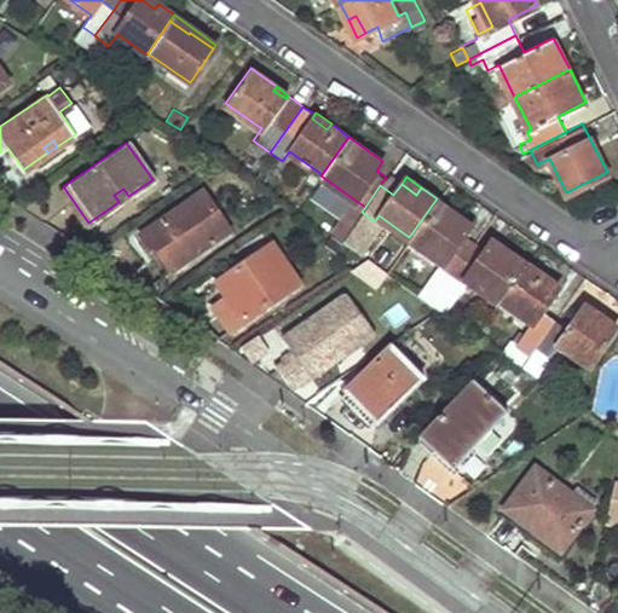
[(231,226),(203,186),(173,208),(179,217),(171,221),(165,213),(142,230),(152,246),(157,242),(173,266),(231,226)]
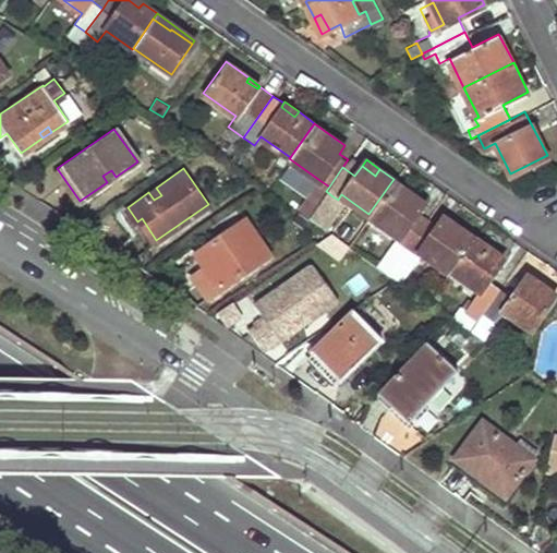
[(116,177),(111,170),(103,176),(107,182),(116,177)]
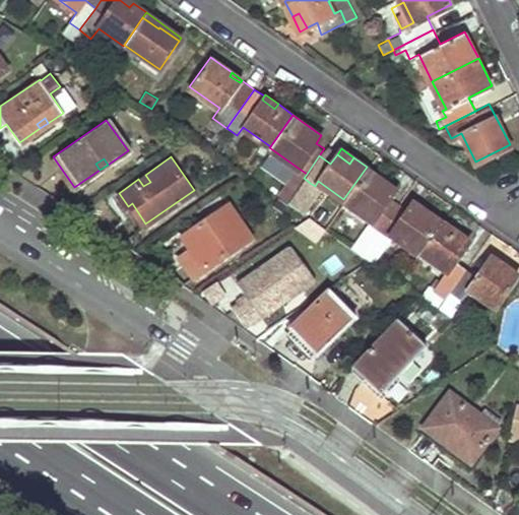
[(371,219),(352,245),(363,252),(397,203),(388,197),(380,190),(386,181),(367,167),(343,199),(343,200),(371,219)]
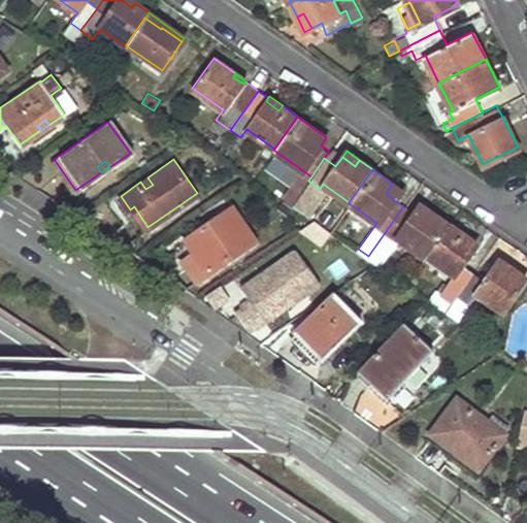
[(311,176),(302,170),(284,196),(293,203),(308,181),(311,176)]
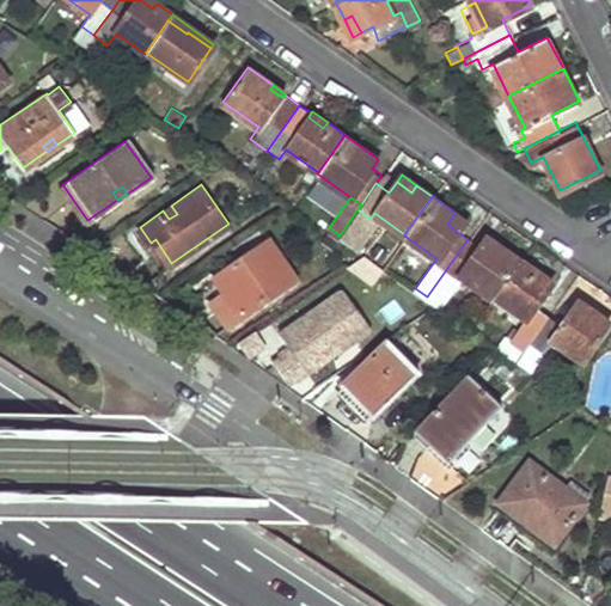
[(177,214),(171,206),(163,210),(169,219),(177,214)]
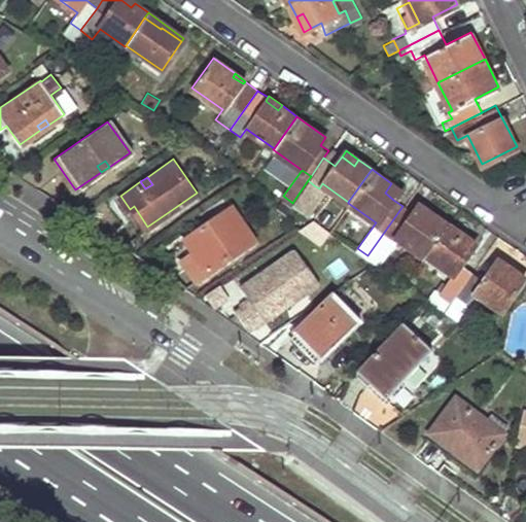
[(314,185),(308,180),(292,203),(299,207),(314,185)]
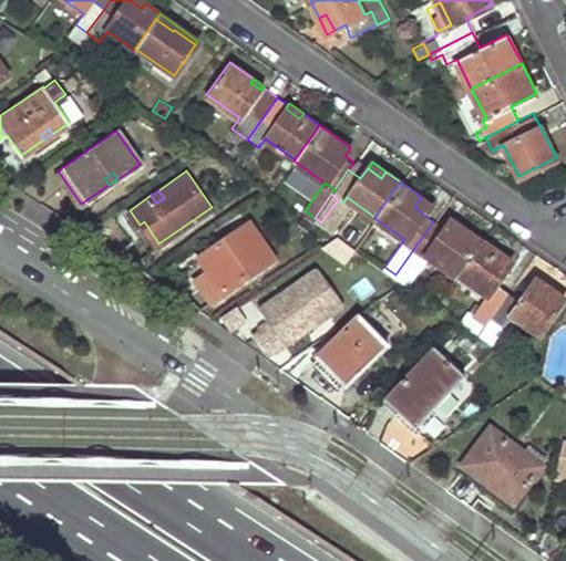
[(431,204),(421,197),(414,207),(423,215),(431,204)]
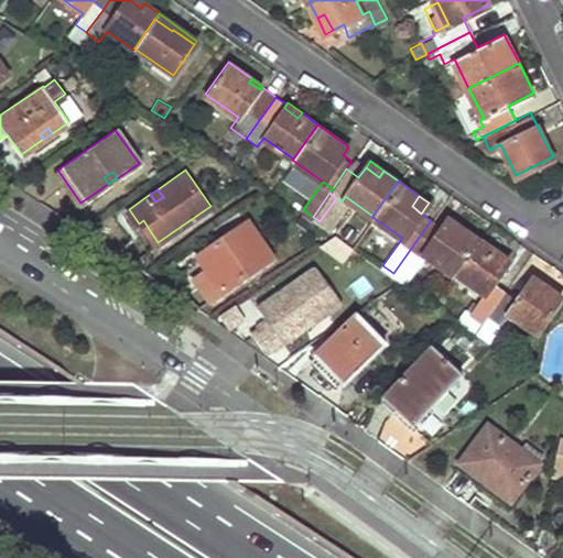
[(441,226),(431,220),(393,273),(403,281),(423,253),(453,274),(454,272),(478,237),(448,216),(441,226)]
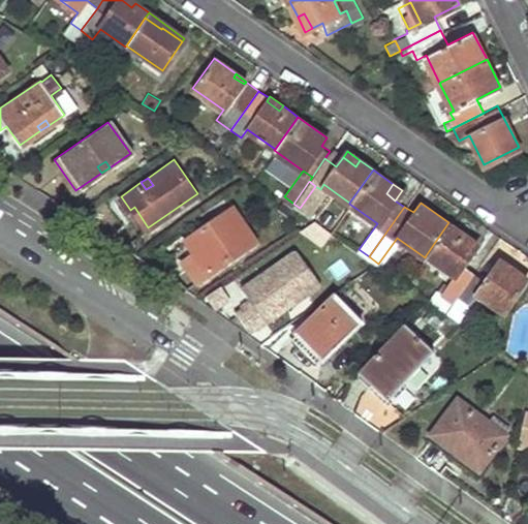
[(234,205),(186,238),(195,251),(209,271),(256,239),(234,205)]
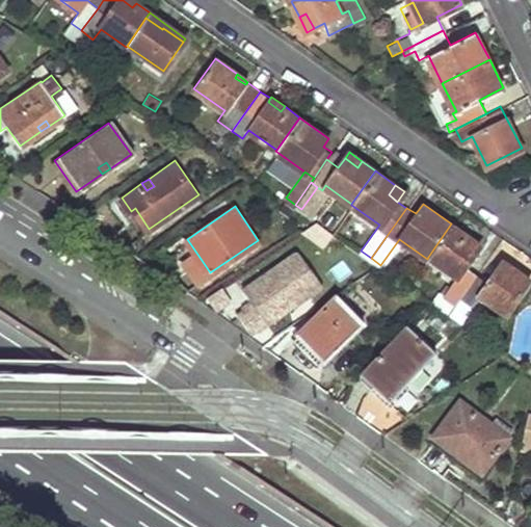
[(313,218),(303,232),(322,243),(330,230),(313,218)]
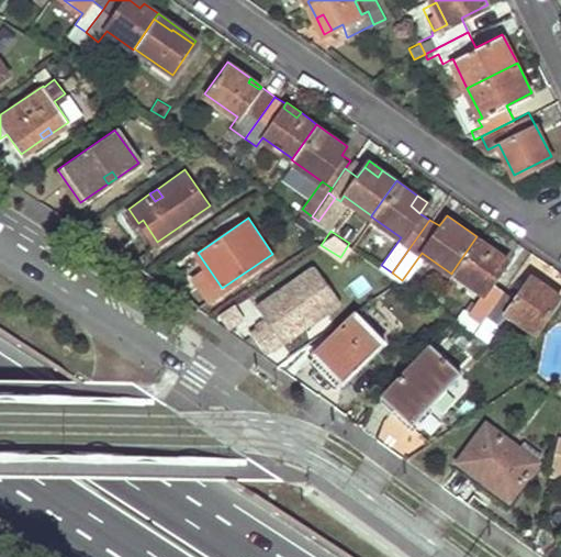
[(492,248),(477,236),(452,271),(481,291),(475,300),(472,298),(457,319),(473,330),(486,310),(503,288),(492,279),(503,264),(489,254),(492,248)]
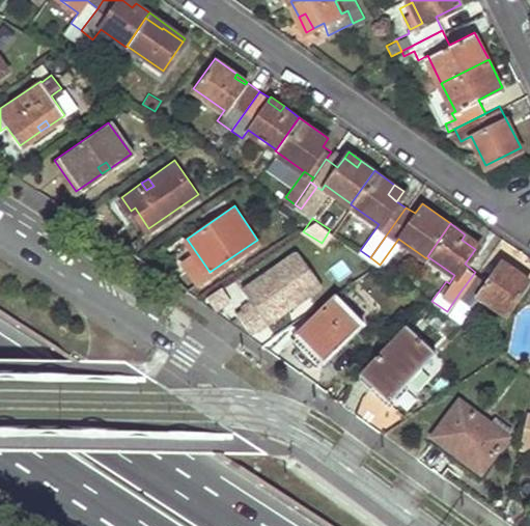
[(478,244),(465,234),(462,240),(475,249),(478,244)]
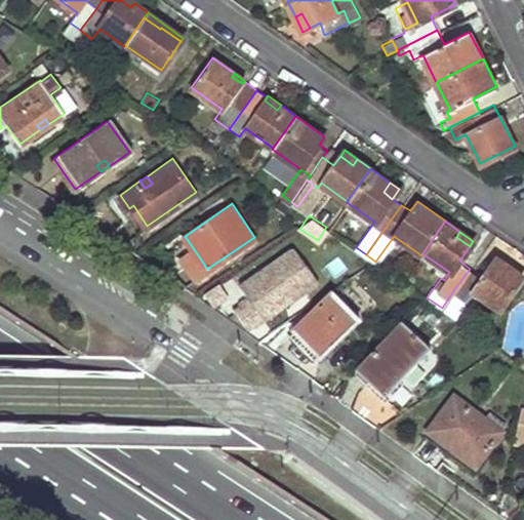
[(318,278),(295,246),(269,264),(274,272),(262,279),(257,273),(240,284),(250,297),(264,317),(318,278)]
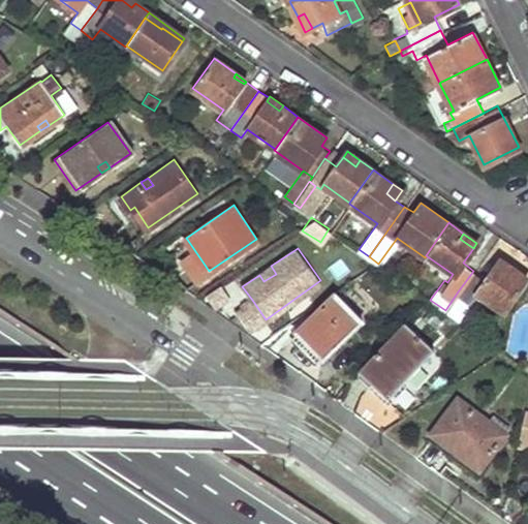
[(196,278),(209,271),(195,251),(183,259),(196,278)]
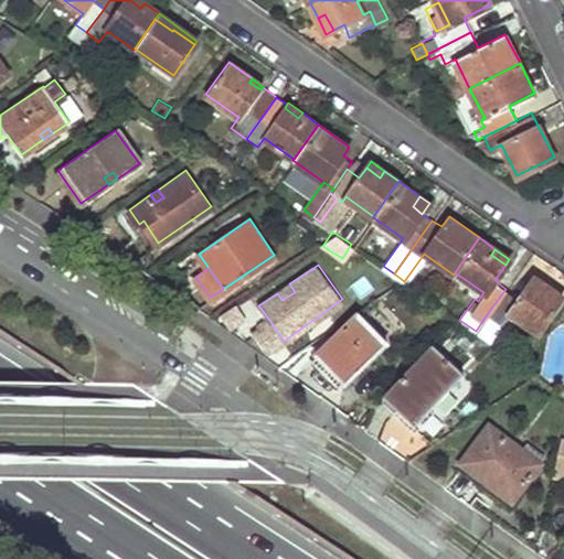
[(533,276),(530,281),(543,290),(547,286),(533,276)]
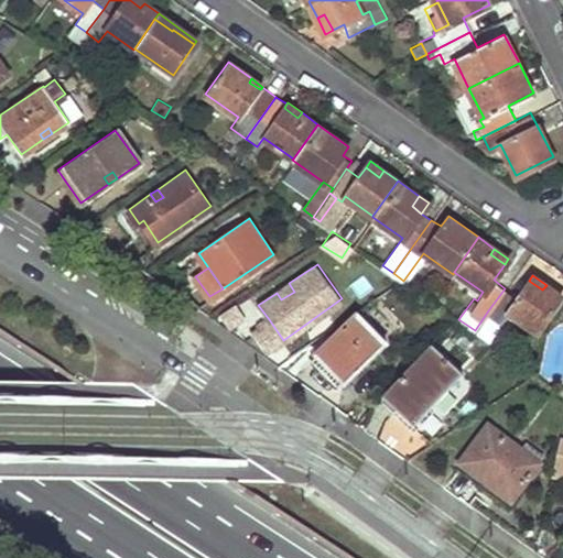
[(505,288),(488,310),(501,320),(508,310),(537,331),(561,295),(547,285),(542,290),(529,281),(518,297),(505,288)]
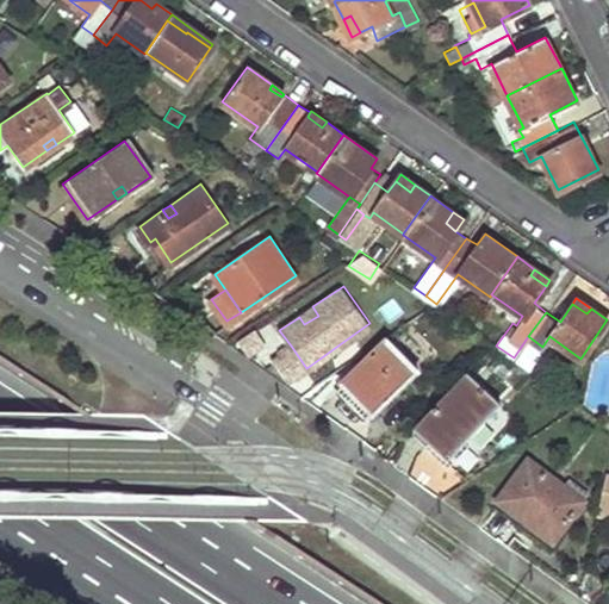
[(318,316),(312,306),(299,317),(304,324),(318,316)]
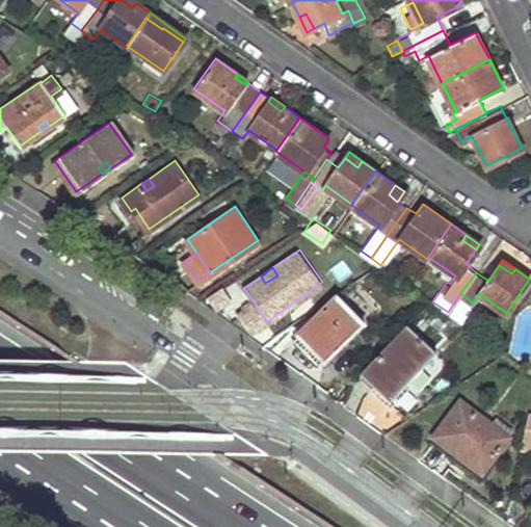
[(364,323),(336,293),(296,333),(313,349),(324,362),(364,323)]
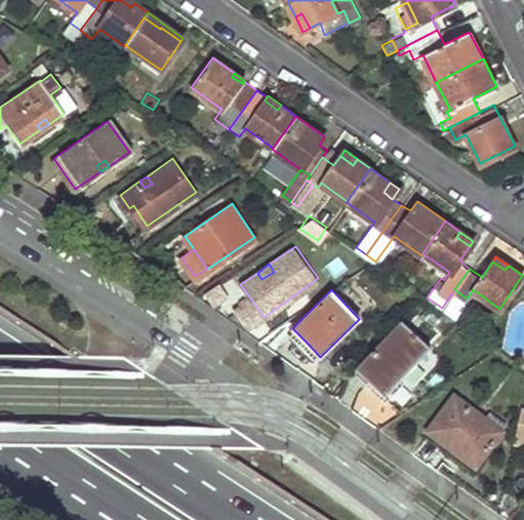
[(264,317),(250,297),(240,305),(253,324),(254,325),(264,317)]
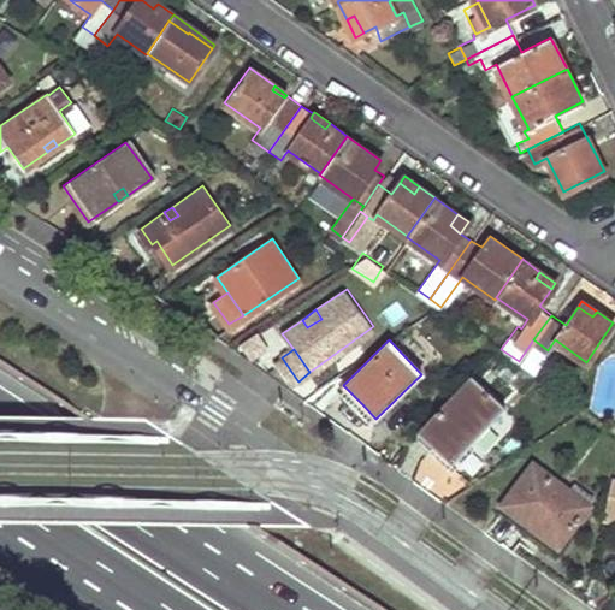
[(290,385),(297,380),(282,357),(275,362),(290,385)]
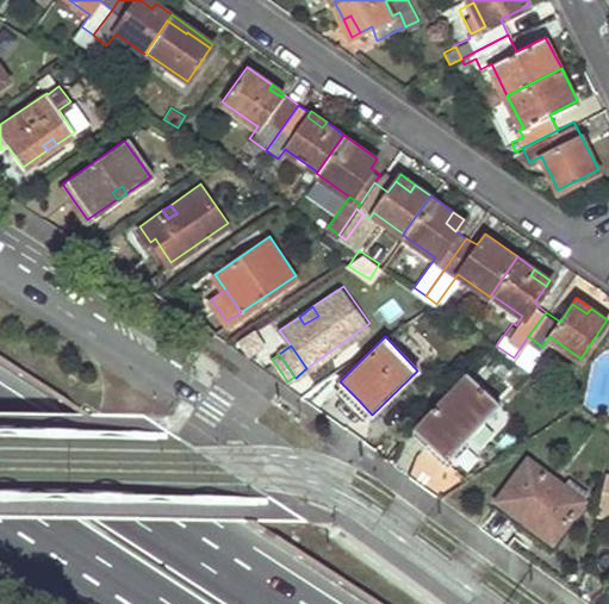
[(499,403),(466,371),(412,427),(427,440),(417,450),(409,472),(440,494),(466,478),(446,459),(499,403)]
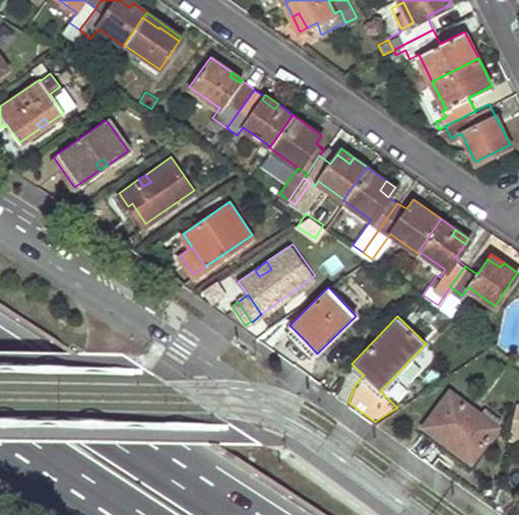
[(450,390),(424,426),(470,459),(497,425),(495,424),(500,417),(487,407),(482,413),(450,390)]
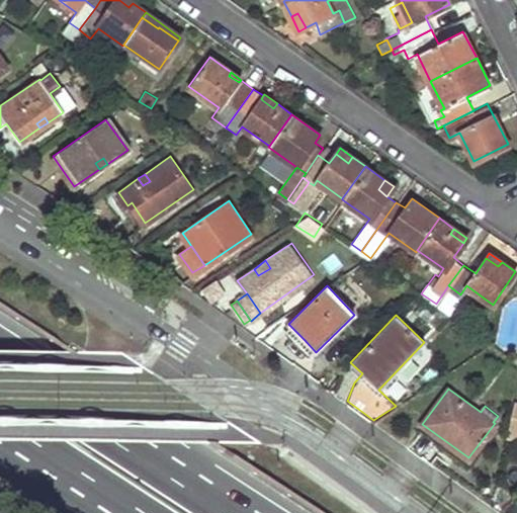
[(516,401),(514,401),(507,433),(516,435),(516,401)]
